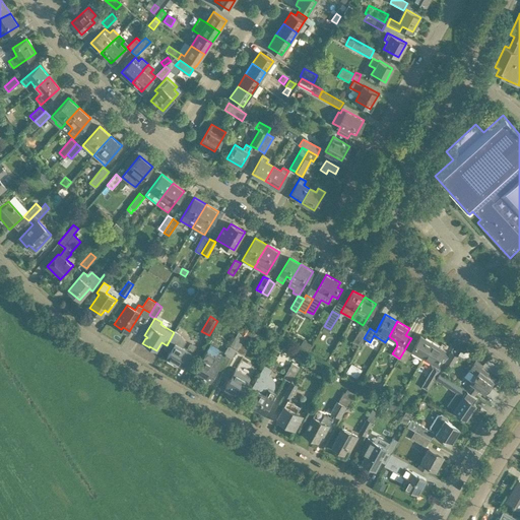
[(244,324),(239,332),(245,335),(249,329),(250,327),(244,324)]
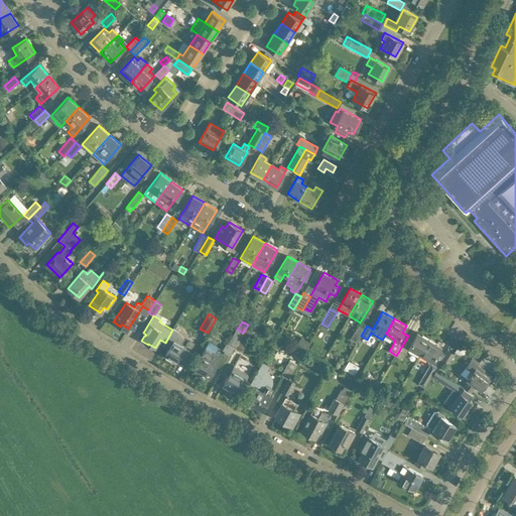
[(361,336),(365,329),(358,325),(350,340),(356,343),(361,336)]
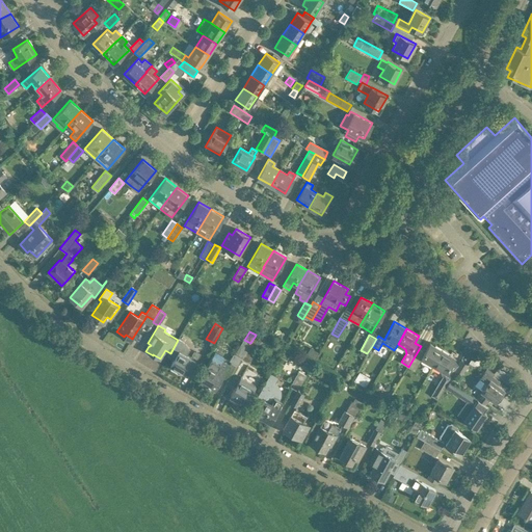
[(255,337),(250,343),(257,347),(261,341),(255,337)]
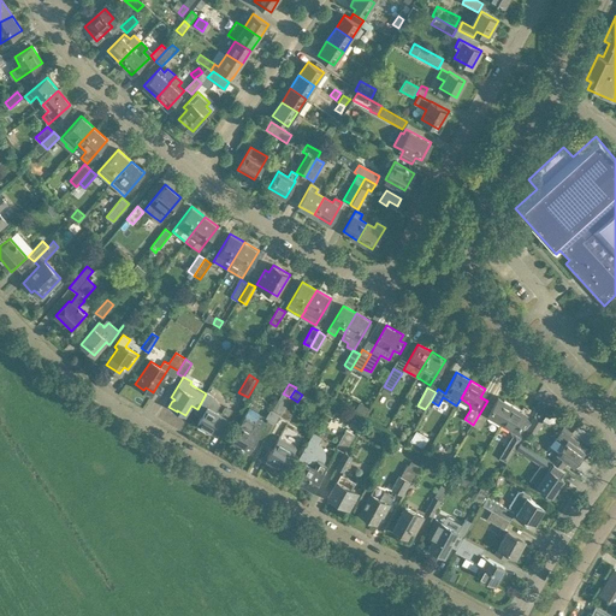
[(195,413),(201,416),(197,422),(200,424),(197,427),(207,433),(209,430),(217,433),(225,419),(226,420),(232,410),(227,408),(225,408),(221,414),(217,412),(220,404),(218,401),(217,398),(211,395),(207,392),(206,394),(197,409),(195,413)]
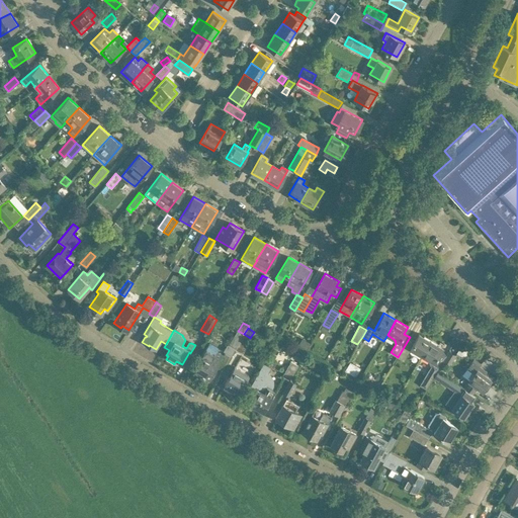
[(227,344),(223,351),(232,356),(235,349),(244,334),(238,331),(237,330),(229,345),(227,344)]
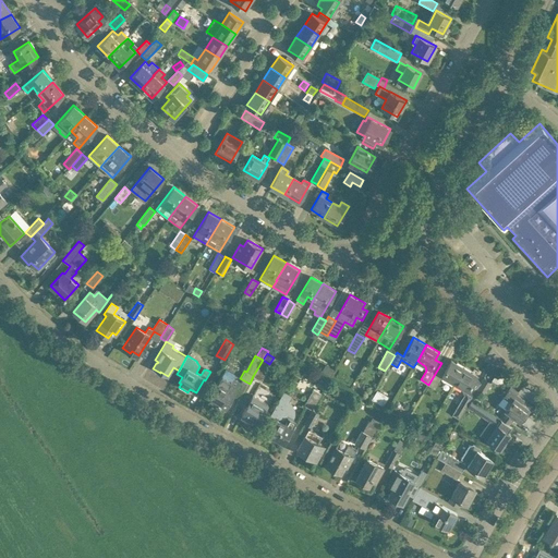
[(269,364),(263,360),(253,376),(261,380),(269,364)]
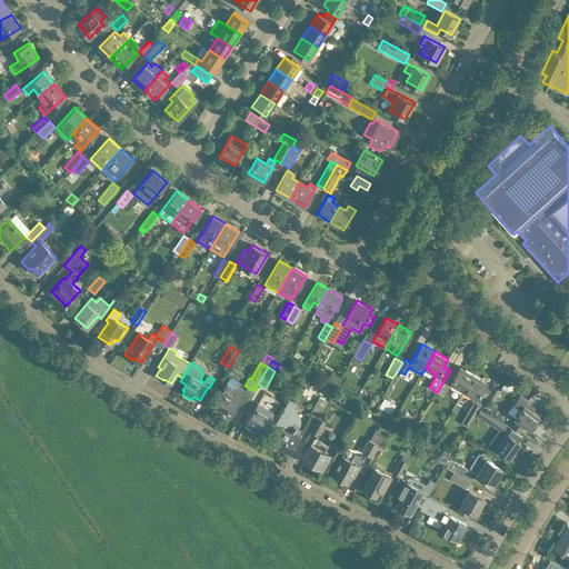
[(463,390),(473,375),(460,367),(456,373),(450,370),(437,392),(443,396),(451,383),(463,390)]
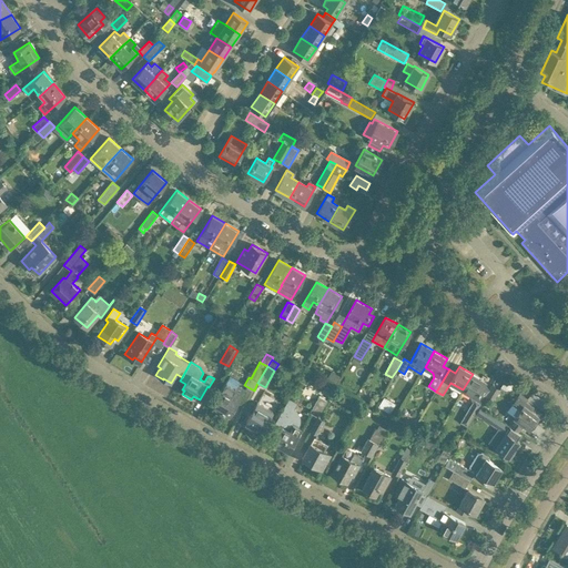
[(473,402),(460,423),(467,426),(485,398),(489,391),(483,386),(486,382),(473,374),(463,389),(464,391),(472,395),(470,396),(472,401),(473,402)]
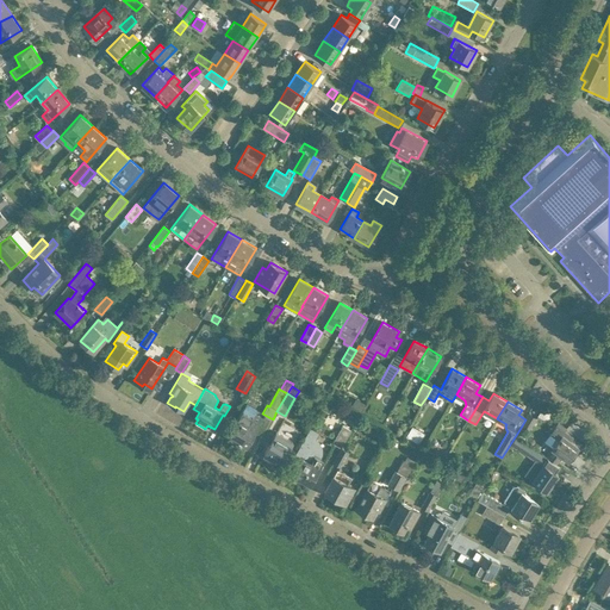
[(240,419),(228,440),(244,449),(262,418),(255,414),(257,410),(247,404),(237,419),(240,419)]
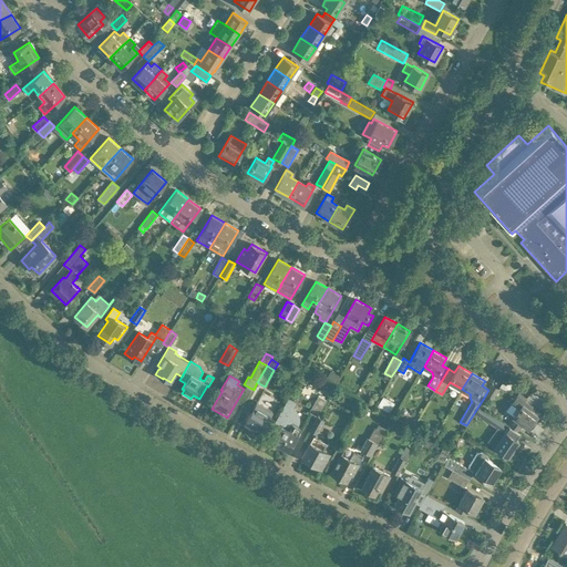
[(488,390),(484,398),(492,402),(498,389),(491,384),(488,390)]
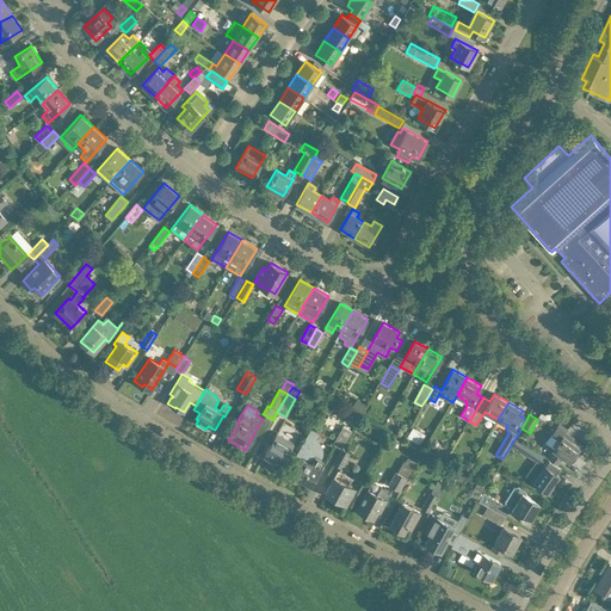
[(344,426),(333,444),(341,449),(341,448),(352,431),(344,426)]
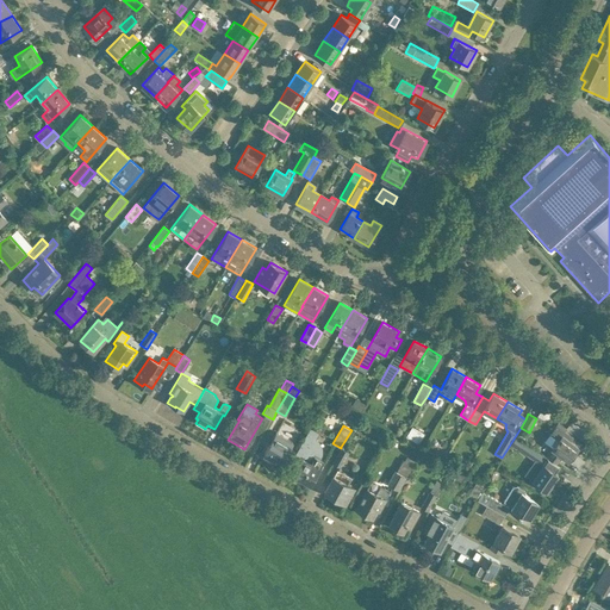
[(578,447),(562,435),(565,431),(556,425),(549,435),(545,442),(553,448),(553,449),(547,456),(556,464),(562,456),(568,460),(578,447)]
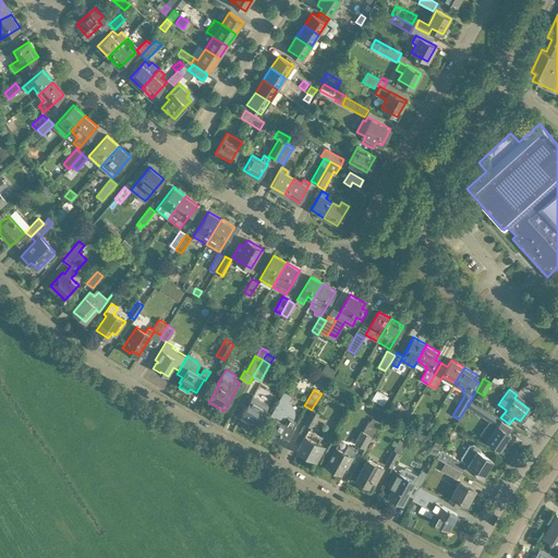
[(295,422),(292,420),(293,419),(293,417),(293,416),(293,415),(294,414),(294,413),(294,412),(293,411),(293,409),(292,408),(292,407),(291,405),(291,404),(290,403),(289,403),(288,402),(291,396),(283,391),(265,425),(271,428),(269,434),(284,443),(295,422)]
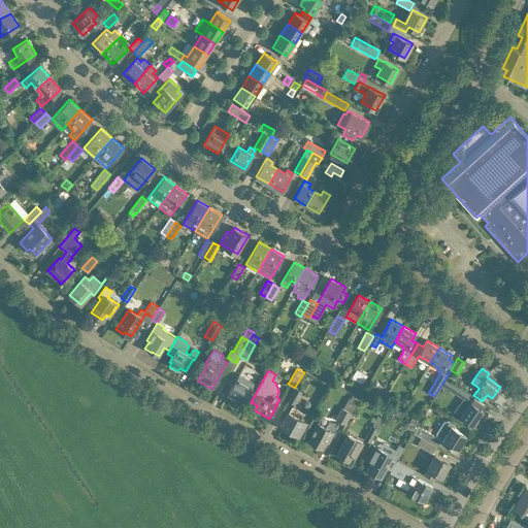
[(239,374),(229,392),(243,400),(254,383),(239,374)]
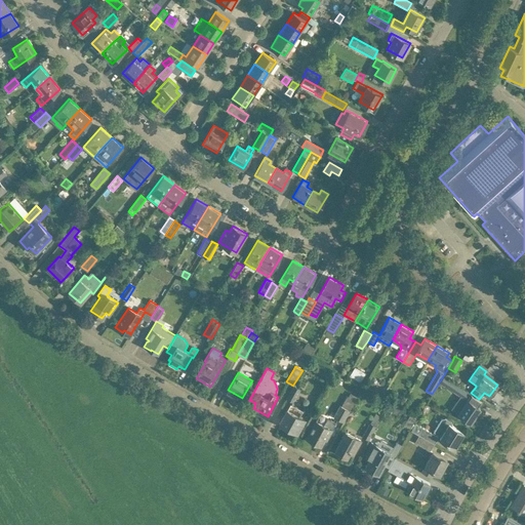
[(300,389),(293,385),(293,386),(287,396),(294,400),(300,389)]
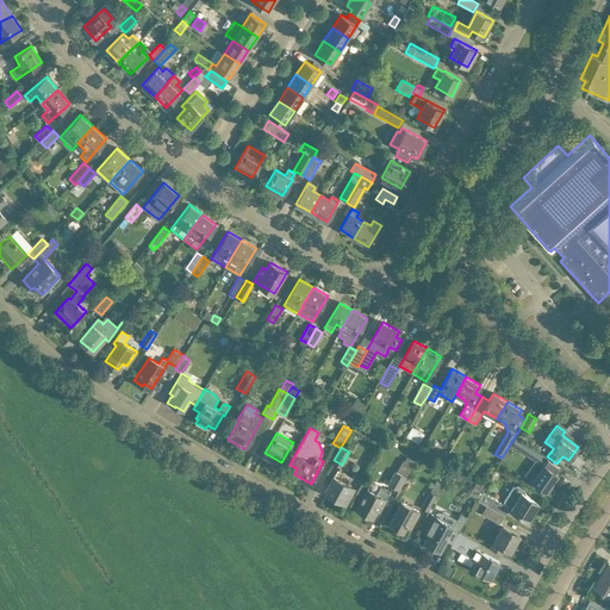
[(530,447),(526,454),(535,460),(540,464),(545,456),(530,447)]
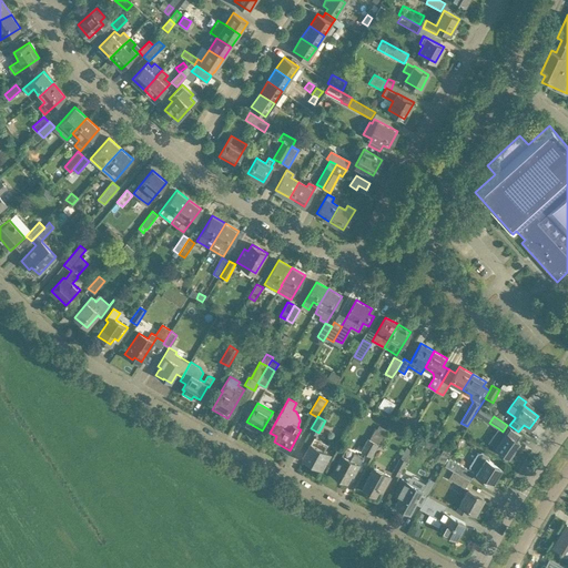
[(371,456),(378,444),(385,433),(384,433),(386,428),(379,425),(377,428),(376,428),(369,439),(367,438),(361,450),(371,456)]
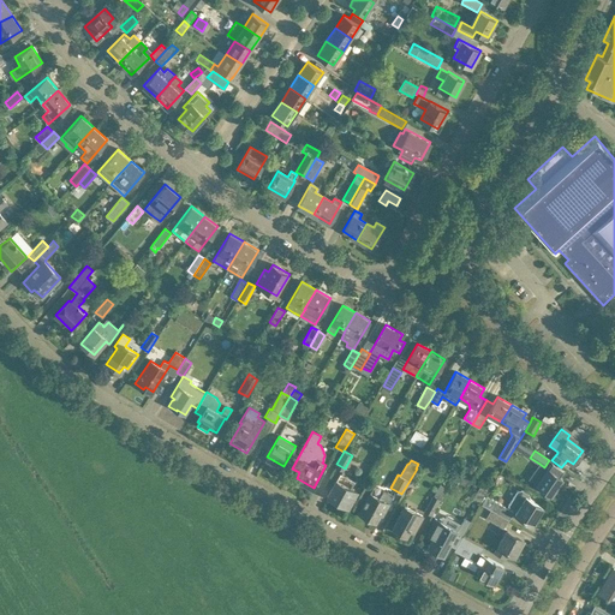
[(535,471),(529,478),(537,484),(551,495),(562,478),(561,477),(562,475),(565,470),(549,460),(544,467),(539,464),(535,471)]
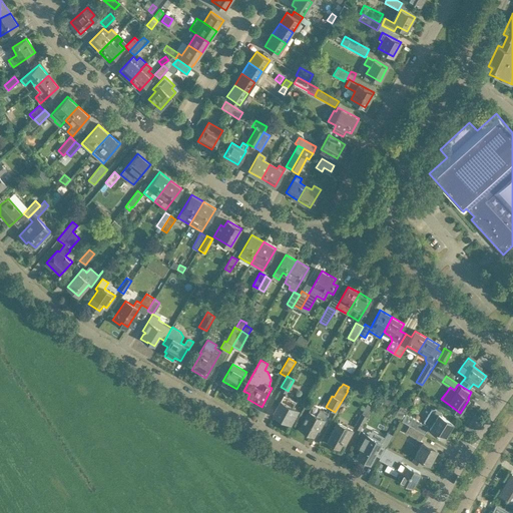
[(284,395),(274,414),(288,422),(290,419),(291,419),(296,409),(293,407),(296,401),(284,395)]
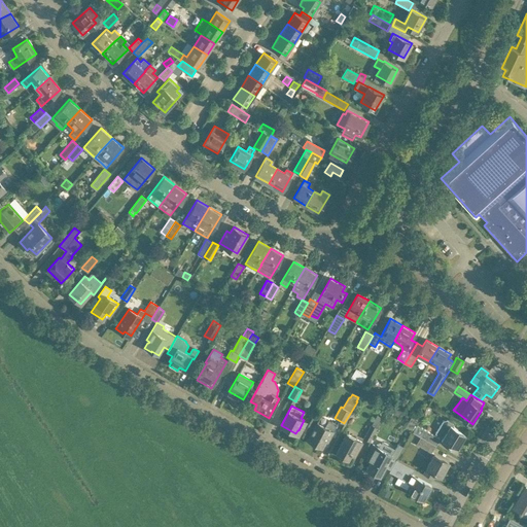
[(370,442),(378,427),(383,418),(377,415),(372,424),(363,438),(370,442)]
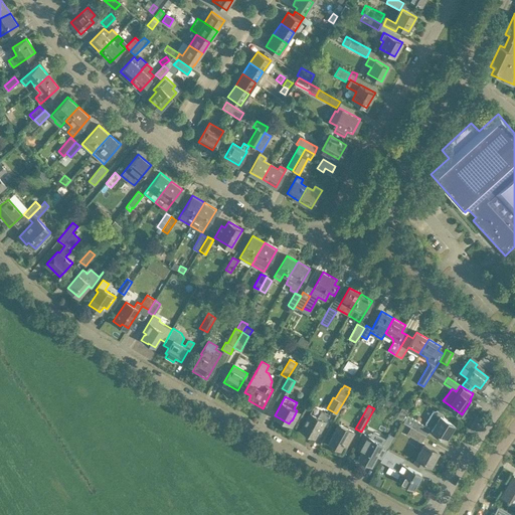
[(446,439),(455,424),(444,417),(444,413),(438,409),(434,410),(425,422),(434,427),(432,430),(446,439)]
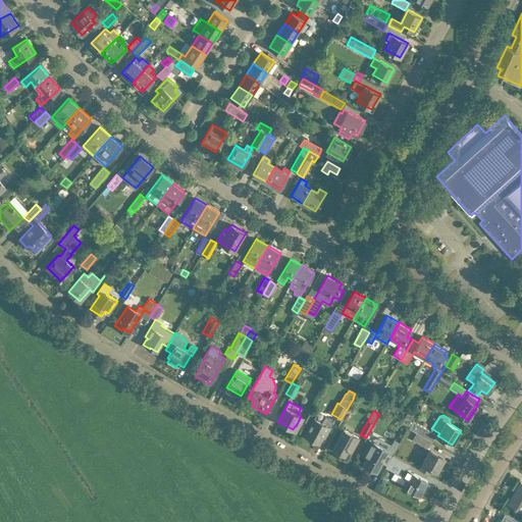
[(333,420),(328,418),(325,416),(321,423),(314,419),(305,435),(319,444),(325,432),(327,433),(333,420)]
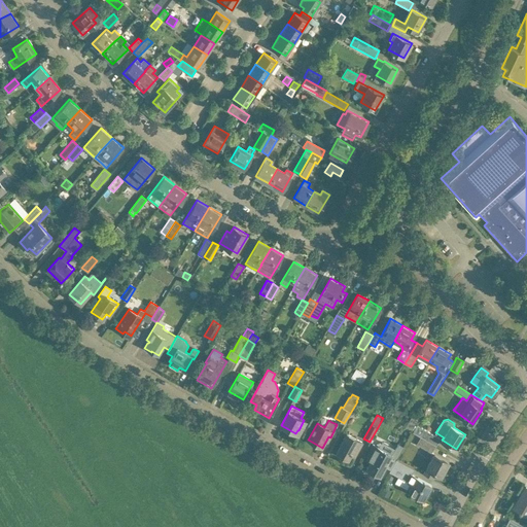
[(417,425),(413,432),(420,436),(435,446),(440,438),(417,425)]
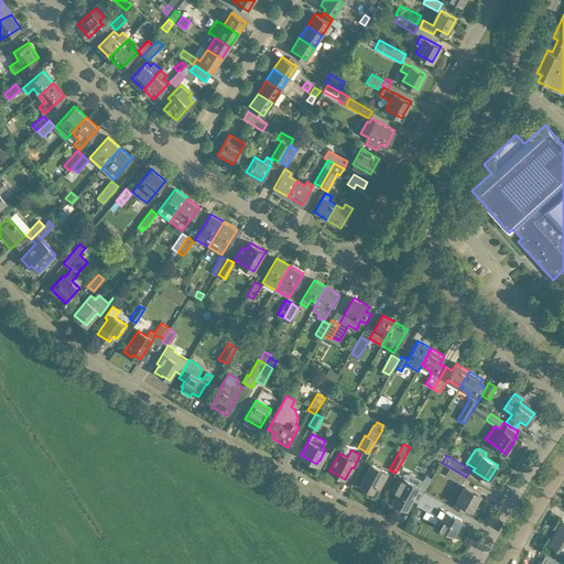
[(371,464),(360,485),(372,491),(376,486),(379,488),(388,473),(371,464)]
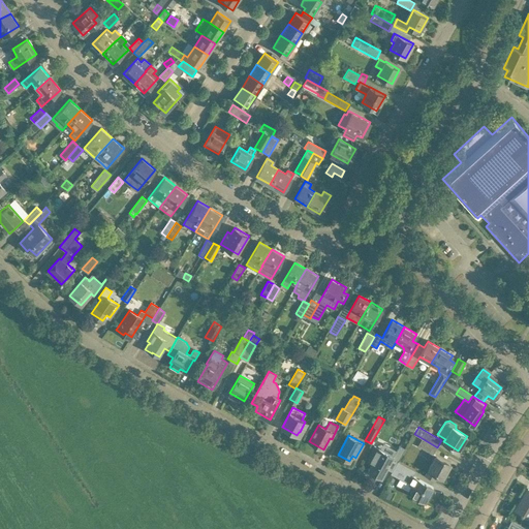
[(437,447),(422,438),(417,445),(433,455),(437,447)]
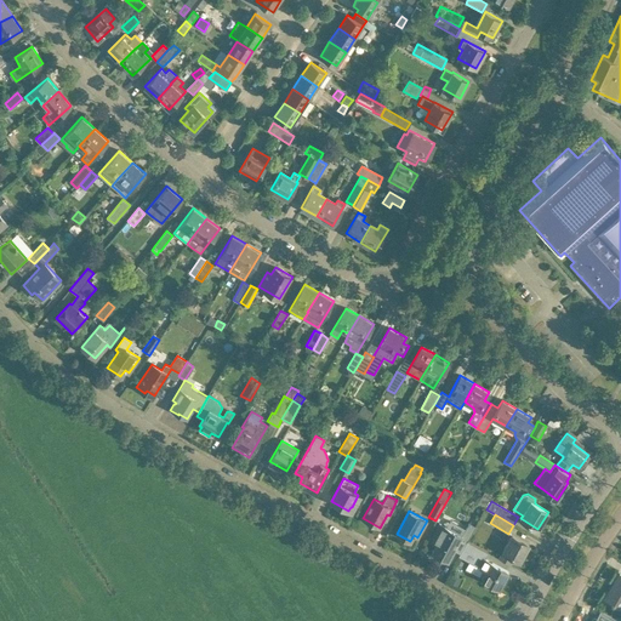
[(448,562),(459,542),(460,539),(466,542),(467,541),(476,527),(469,523),(462,536),(439,524),(431,541),(437,545),(432,552),(448,562)]
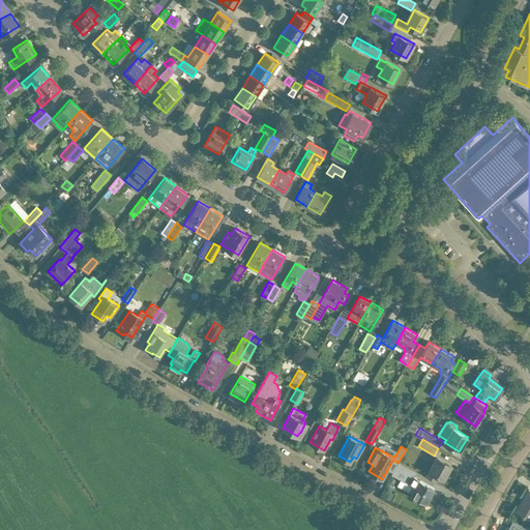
[(444,478),(451,464),(437,457),(425,476),(435,481),(438,475),(444,478)]
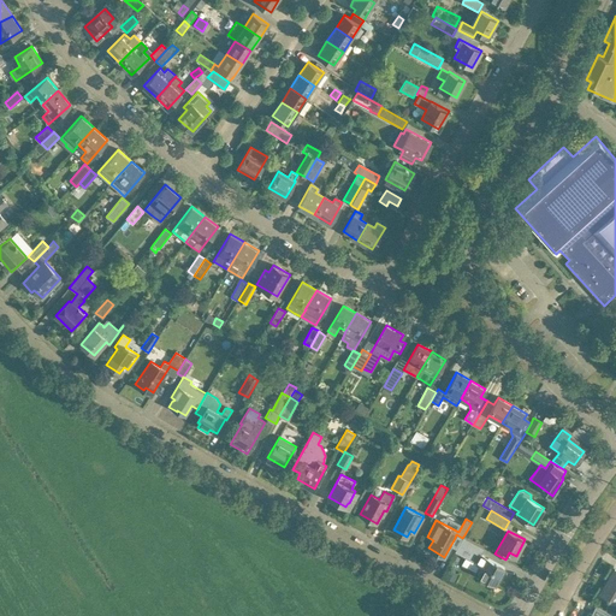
[(462,538),(455,551),(483,566),(478,574),(495,584),(504,567),(480,554),(484,548),(477,544),(463,537),(462,538)]
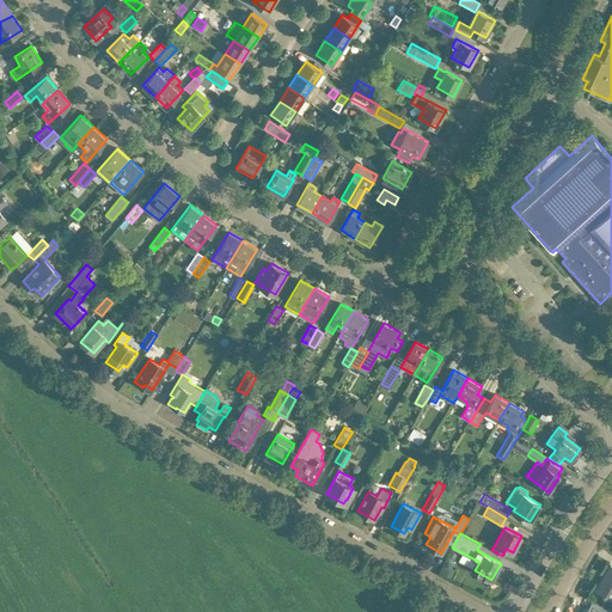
[(611,565),(606,575),(609,576),(605,583),(605,582),(599,592),(611,598),(611,565)]
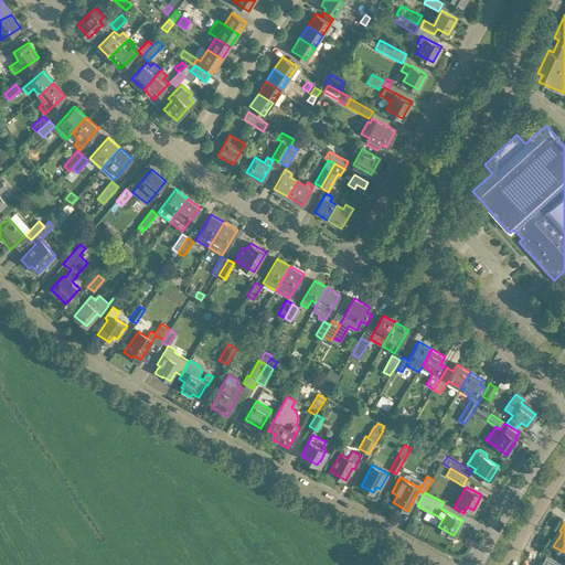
[(412,524),(409,530),(416,533),(419,528),(412,524)]
